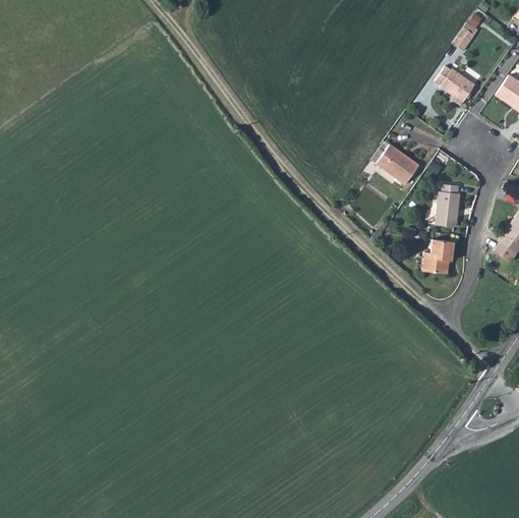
[(480,26),(469,18),(457,37),(468,44),(480,26)]
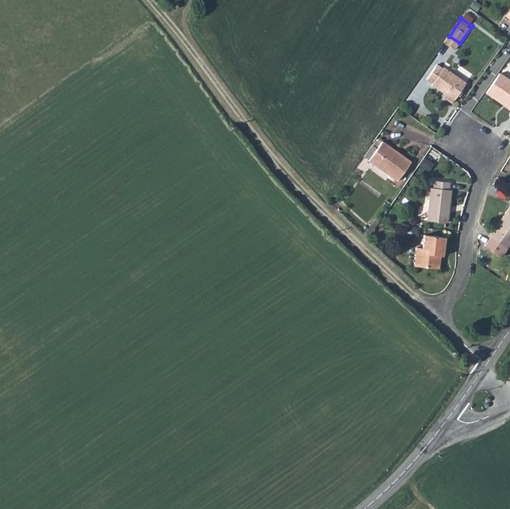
[(436,63),(427,77),(433,81),(432,82),(455,99),(466,82),(436,63)]
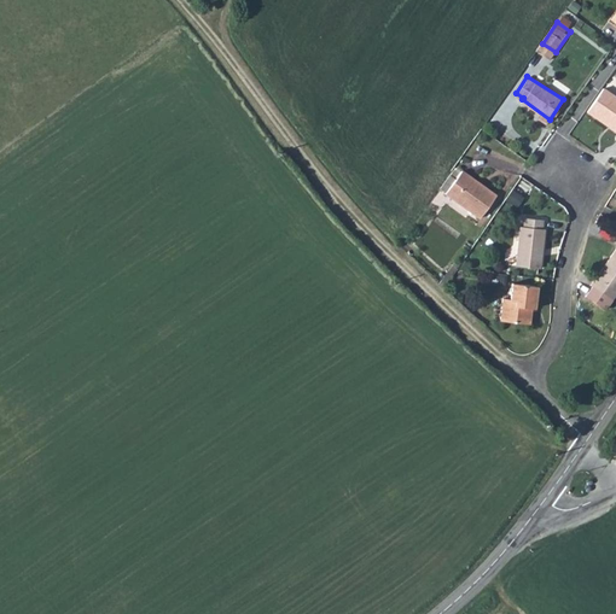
[(615,95),(603,87),(587,109),(615,129),(615,95)]
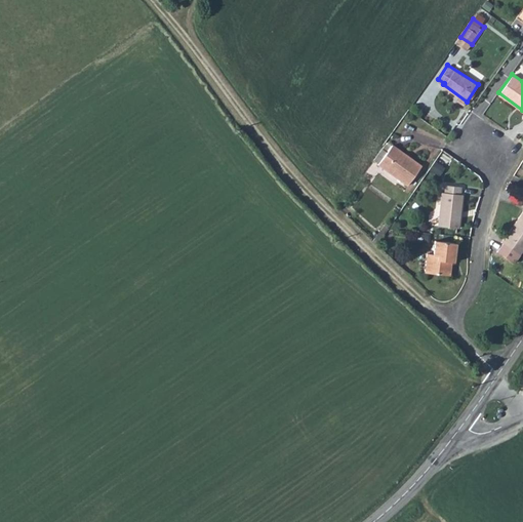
[(395,145),(383,163),(410,183),(424,164),(395,145)]
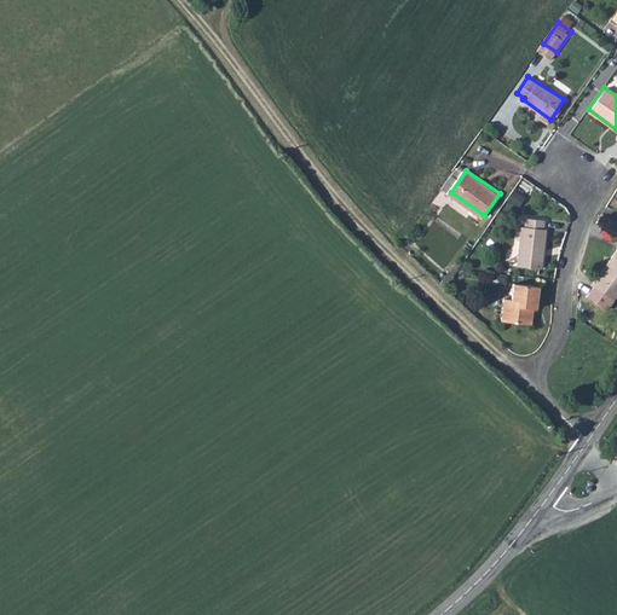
[(543,222),(528,220),(526,230),(520,228),(517,266),(542,270),(547,232),(542,231),(543,222)]
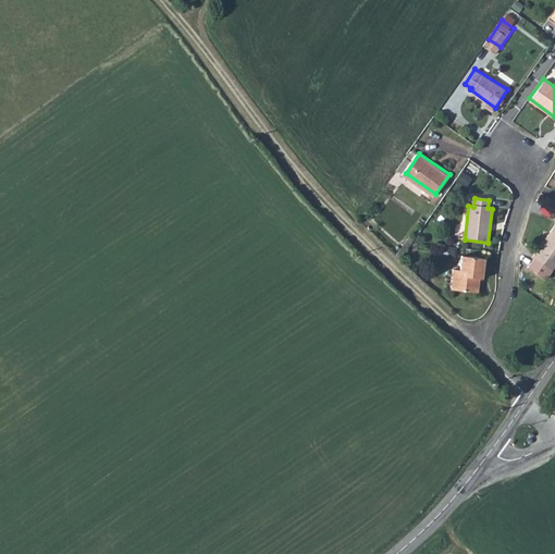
[(554,229),(533,256),(551,270),(554,265),(554,229)]
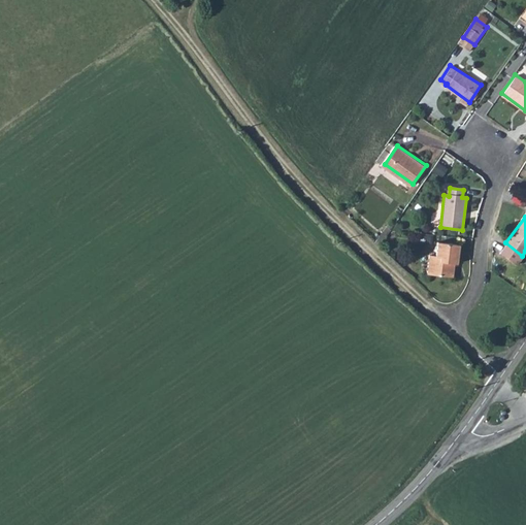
[(431,257),(429,276),(454,280),(456,264),(459,264),(460,248),(438,244),(436,258),(431,257)]
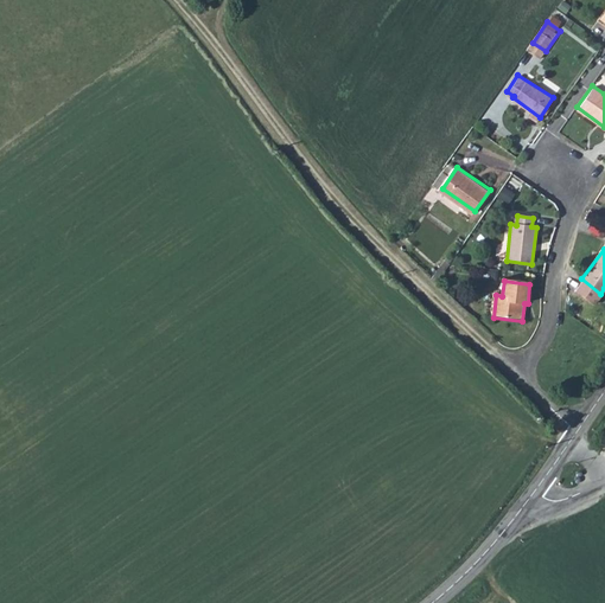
All buildings are outlined.
